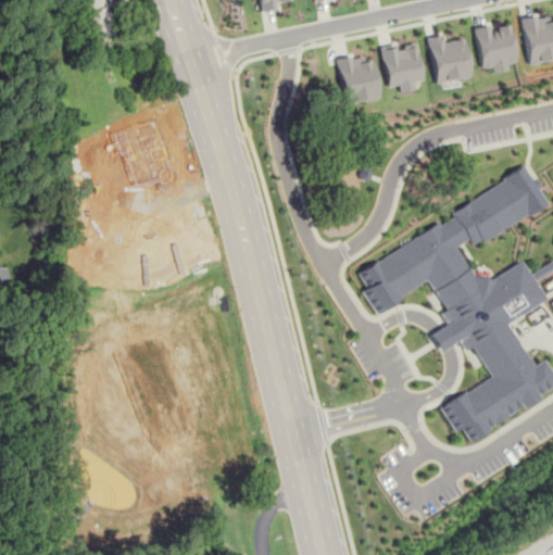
[(87,0),(75,4),(88,40),(114,30),(103,0),(87,0)]
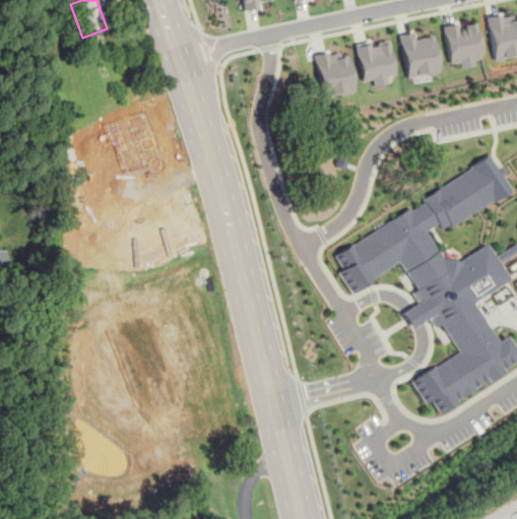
[(516,19),(514,20),(513,15),(490,18),(497,61),(516,58),(516,19)]
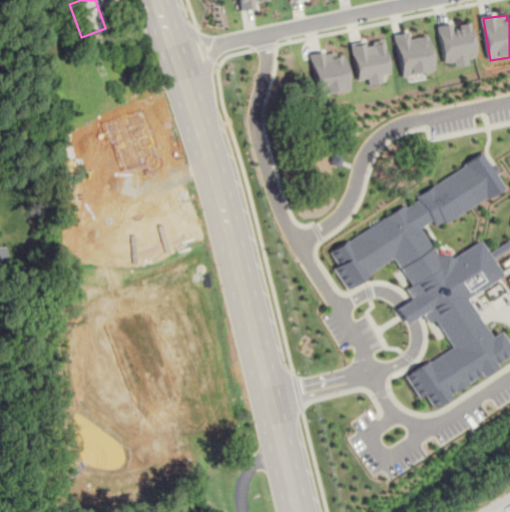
[(457,68),(471,66),(469,59),(477,58),(472,24),(453,28),(452,24),(439,27),(446,64),(456,63),(457,68)]
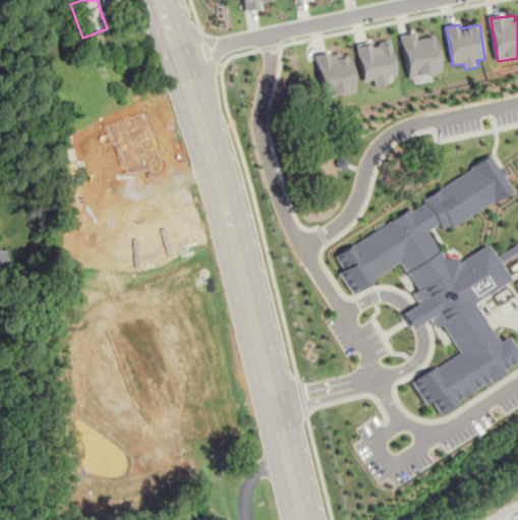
[(436,37),(417,41),(416,33),(401,36),(410,79),(443,73),(436,37)]
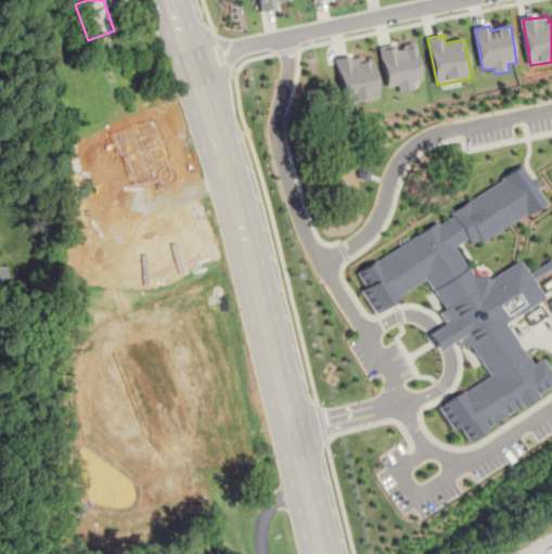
[(388,88),(400,87),(401,93),(415,91),(414,82),(423,81),(418,46),(398,49),(397,46),(382,48),(388,88)]
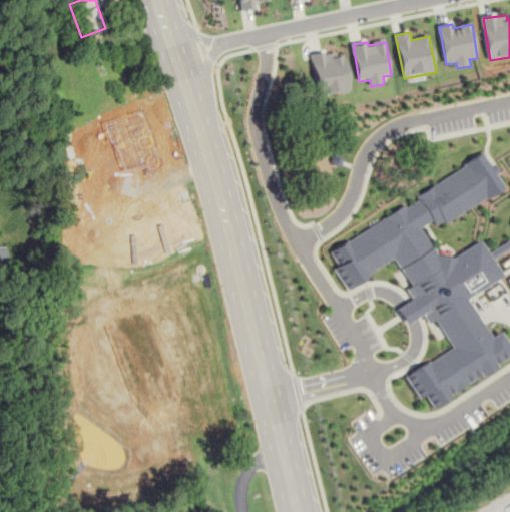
[(352,91),(344,51),(312,57),(320,97),(352,91)]
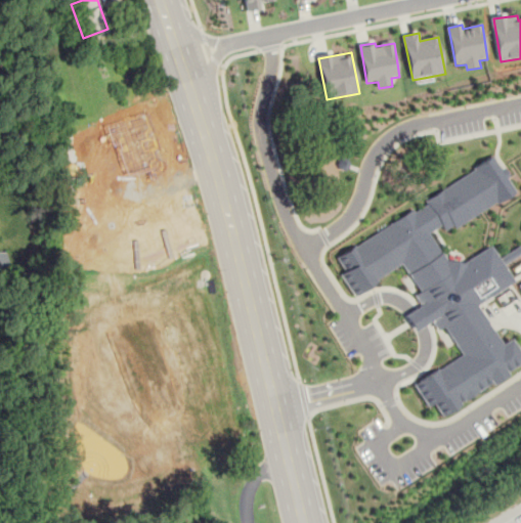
[(335,261),(493,157),(516,192),(456,230),(453,227),(446,231),(443,226),(431,235),(447,260),(467,262),(492,247),(515,282),(479,307),(504,345),(513,340),(520,351),(520,365),(444,419),(435,404),(430,407),(415,386),(463,355),(446,329),(439,332),(433,322),(417,333),(407,315),(423,306),(417,297),(423,293),(418,285),(404,264),(357,297),(335,261)]
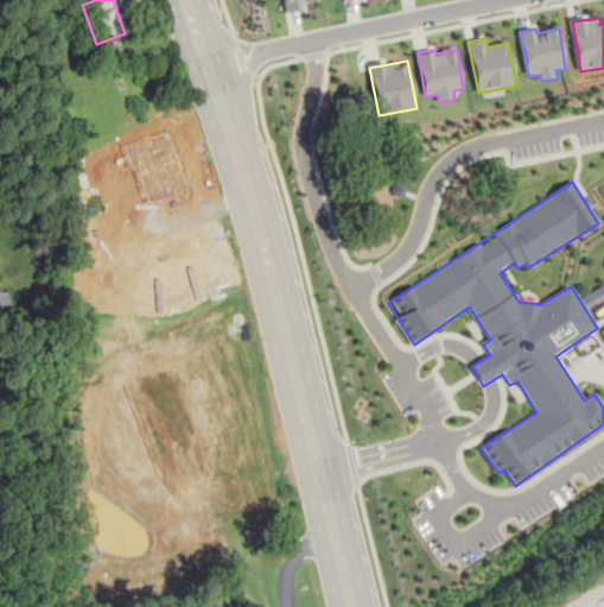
[(603,288),(582,302),(586,309),(603,298),(603,288)]
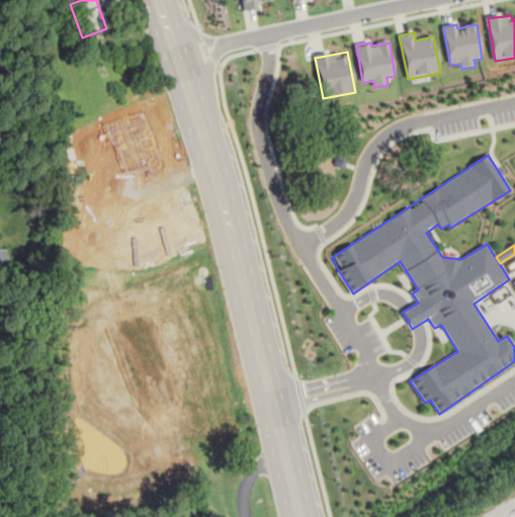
[(0,251),(0,268),(10,268),(9,250),(0,251)]
